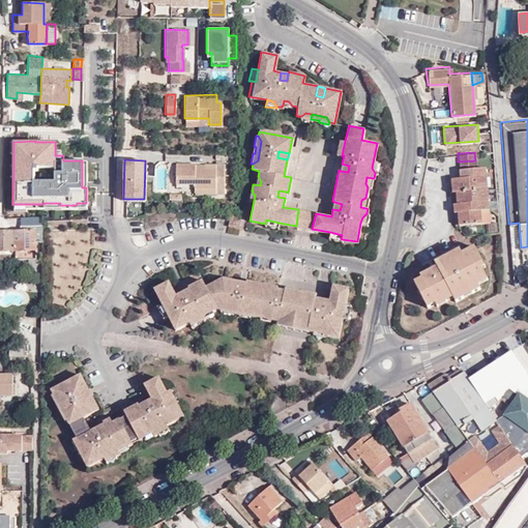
[(223,163),(213,163),(213,168),(194,167),(194,163),(175,163),(174,181),(193,181),(193,192),(222,192),(223,163)]
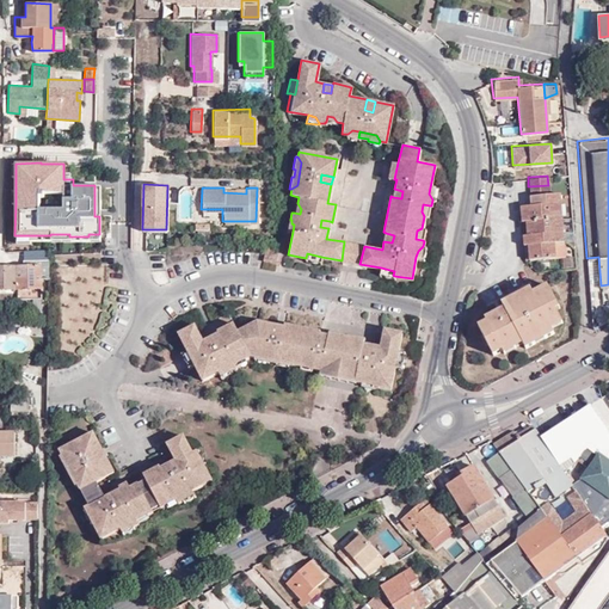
[(559,192),(548,192),(547,192),(547,202),(529,204),(523,204),(524,220),(558,217),(557,203),(560,203),(559,192)]
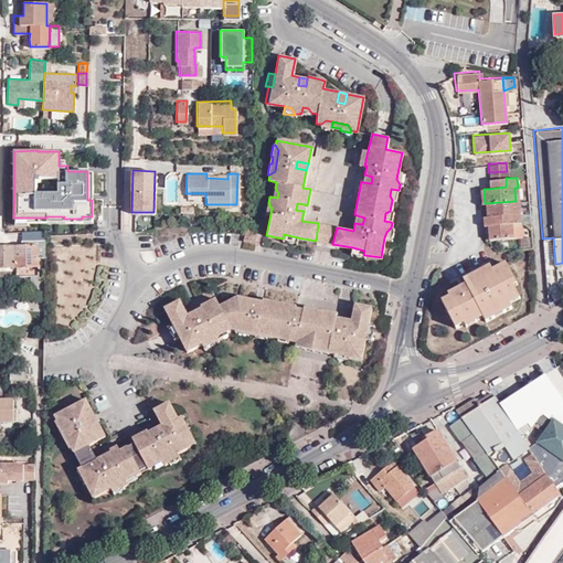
[(506,178),(489,180),(489,189),(506,187),(506,178)]
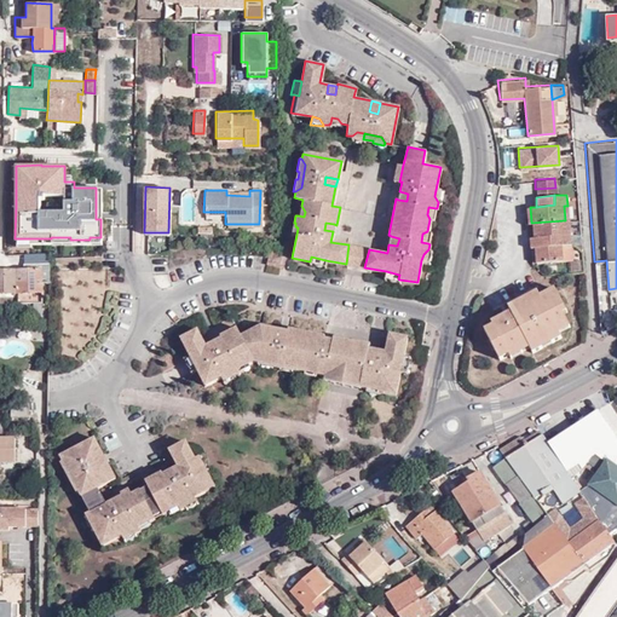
[(565,220),(531,223),(532,237),(549,236),(549,244),(568,244),(571,244),(570,234),(566,234),(565,220)]
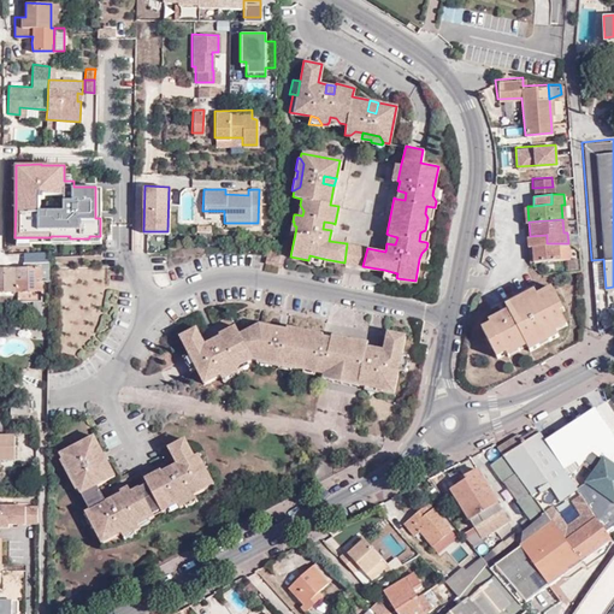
[(419,241),(426,242),(429,231),(425,230),(420,232),(419,241)]
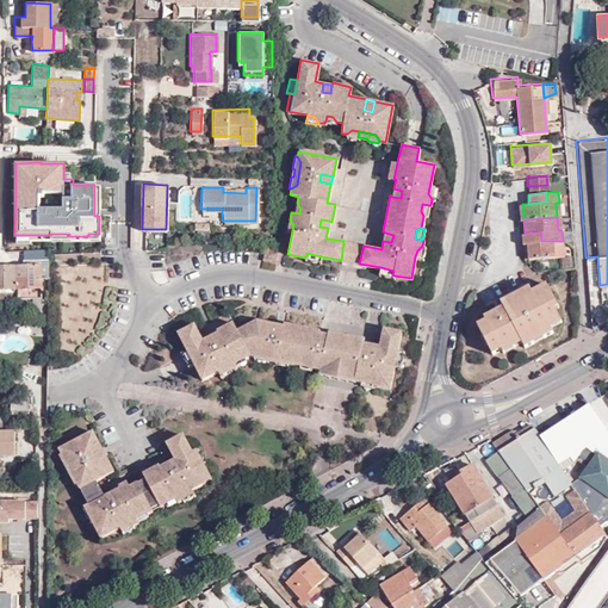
[(394,235),(385,233),(383,241),(391,242),(394,235)]
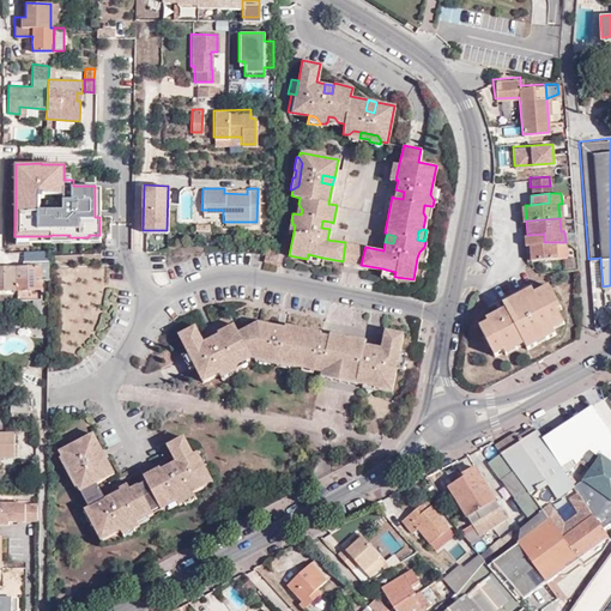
[(527,235),(524,235),(524,244),(528,244),(530,259),(563,256),(562,242),(544,242),(544,234),(527,235)]
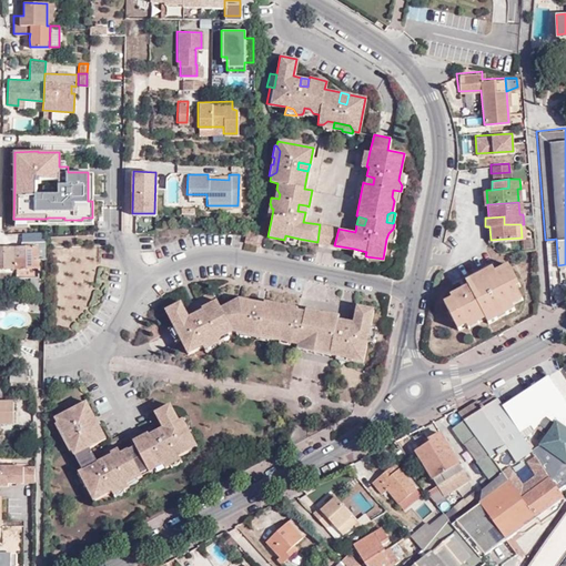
[(334,245),(339,229),(320,224),(317,242),(334,245)]
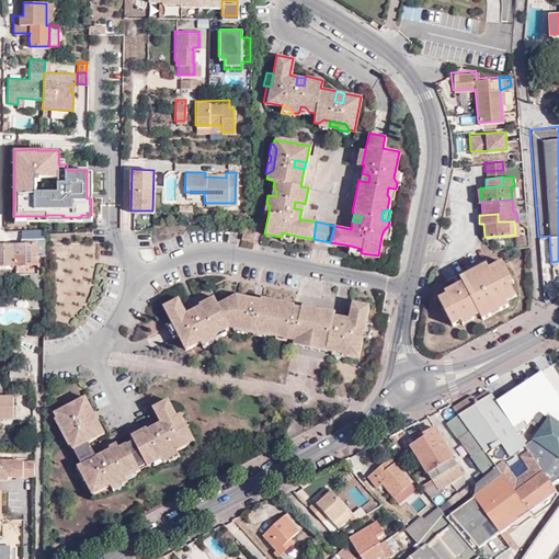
[(294,241),(295,236),(282,232),(281,237),(280,239),(294,241)]
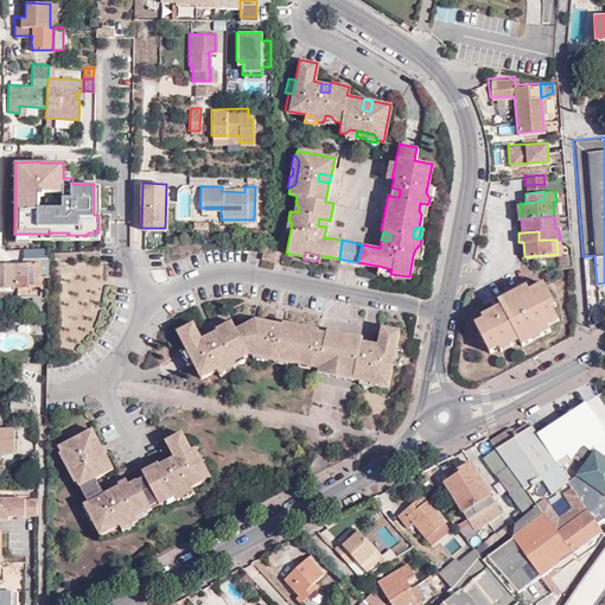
[(39,276),(45,275),(45,258),(23,256),(23,263),(13,263),(13,286),(13,295),(13,297),(39,295),(39,276)]
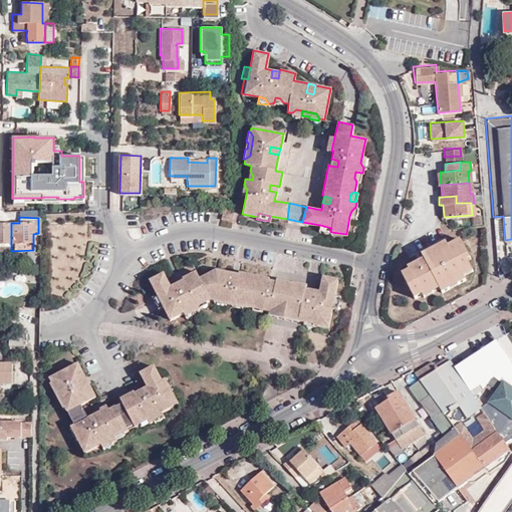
[(0,242),(11,242),(11,223),(0,223),(0,242)]
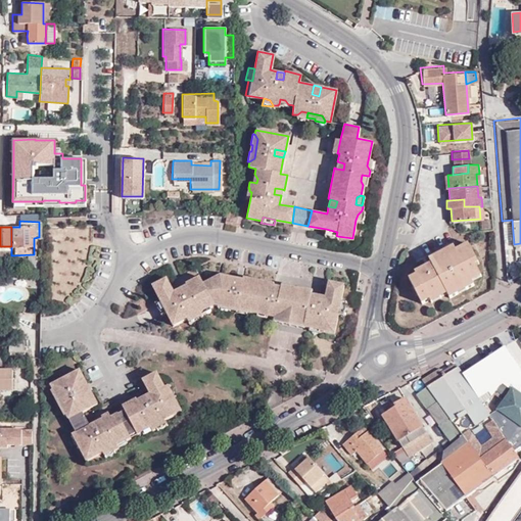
[(337,232),(326,229),(324,235),(337,238),(337,236),(336,235),(337,232)]
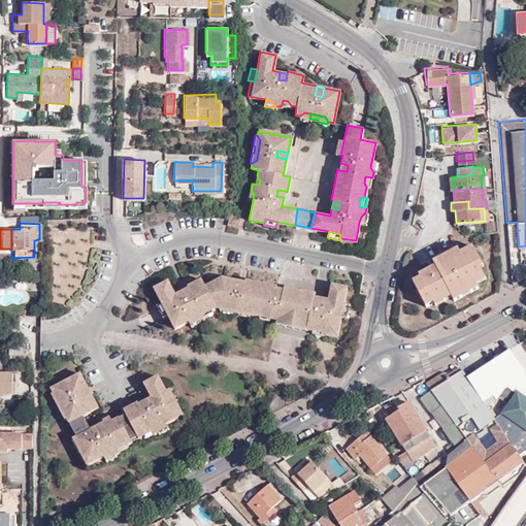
[(424,304),(432,300),(449,292),(450,295),(452,299),(460,295),(458,291),(466,287),(469,290),(477,287),(474,282),(472,277),(482,272),(479,267),(477,263),(480,261),(471,245),(459,252),(456,248),(449,252),(451,256),(444,260),(440,256),(432,261),(433,264),(435,267),(419,275),(412,280),(424,304)]
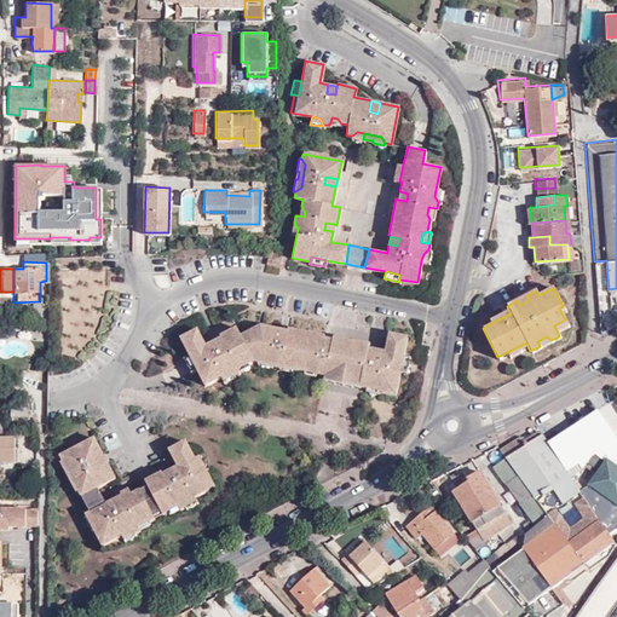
[(13,292),(0,292),(0,301),(13,301),(13,292)]
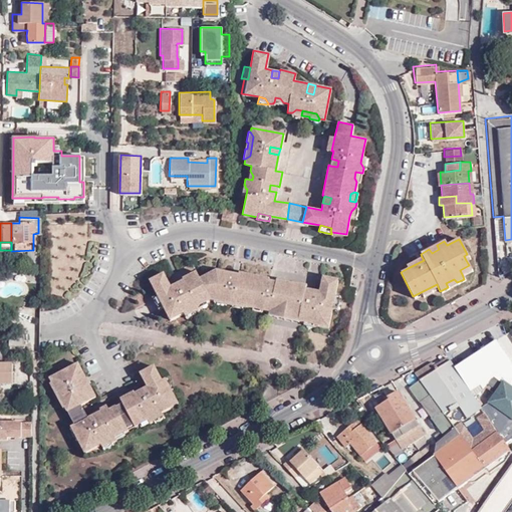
[(437,245),(429,249),(432,253),(439,249),(437,245)]
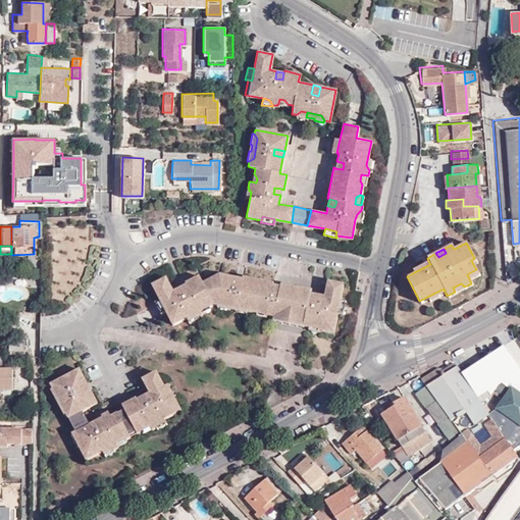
[(413,270),(414,272),(430,264),(428,261),(413,270)]
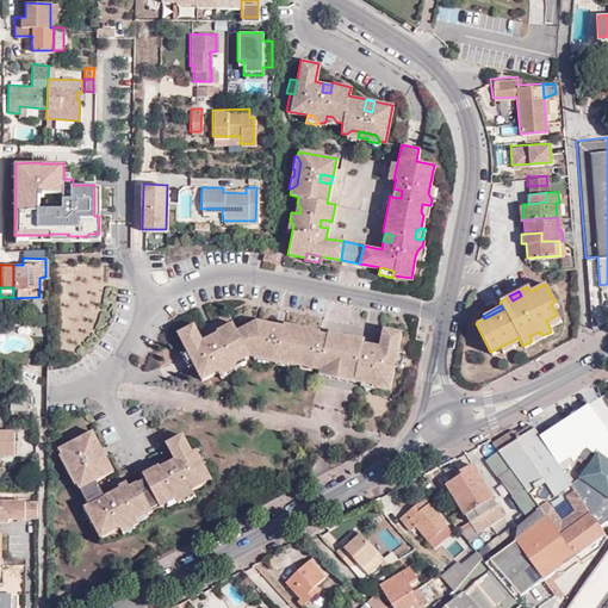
[(546,321),(548,326),(559,320),(557,315),(546,321)]
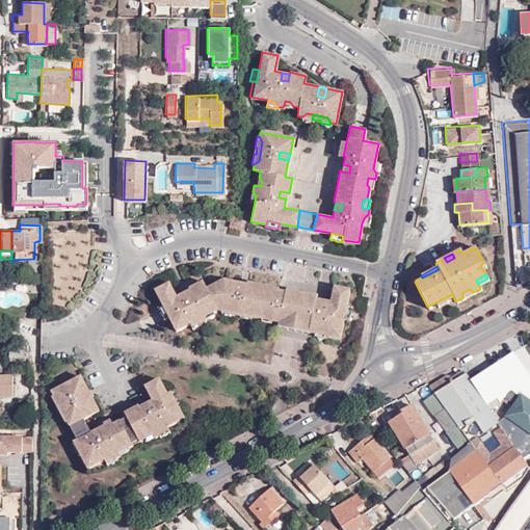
[(176,296),(168,282),(155,289),(161,303),(156,307),(162,319),(168,317),(176,329),(189,322),(194,320),(201,321),(205,319),(205,318),(202,313),(207,310),(213,312),(218,309),(221,310),(223,310),(228,307),(232,308),(247,311),(250,315),(261,318),(266,315),(273,316),(273,320),(279,321),(277,326),(309,333),(310,330),(314,332),(314,335),(323,337),(323,335),(339,338),(343,318),(346,305),(349,288),(334,285),(330,300),(322,298),(321,307),(315,306),(315,297),(316,293),(286,287),(285,291),(284,298),(276,297),(277,289),(277,287),(246,281),(246,283),(244,290),(238,289),(239,282),(222,279),(206,287),(202,280),(188,287),(189,289),(192,295),(186,298),(183,292),(176,296)]
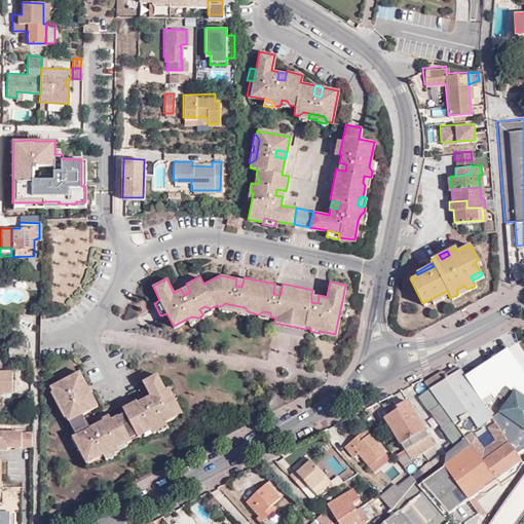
[(244,279),(236,278),(235,286),(241,287),(244,279)]
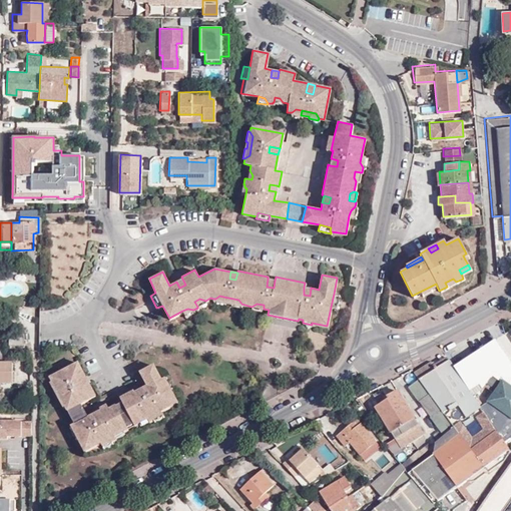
[(182,279),(176,282),(179,288),(185,285),(182,279)]
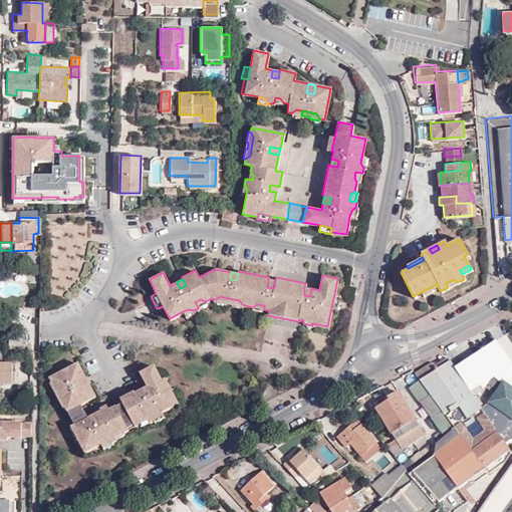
[(274,288),(275,281),(268,279),(267,287),(274,288)]
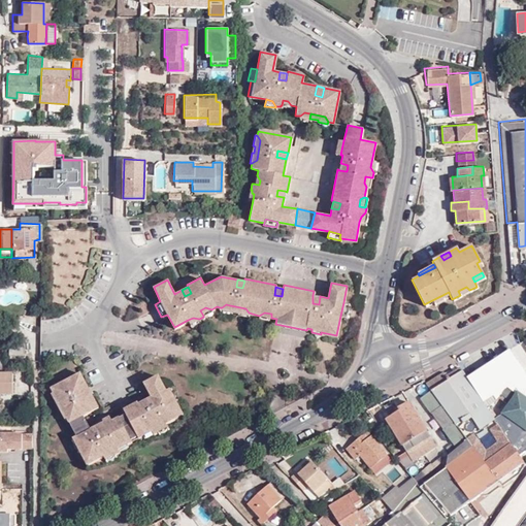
[(458,291),(460,295),(469,290),(466,287),(458,291)]
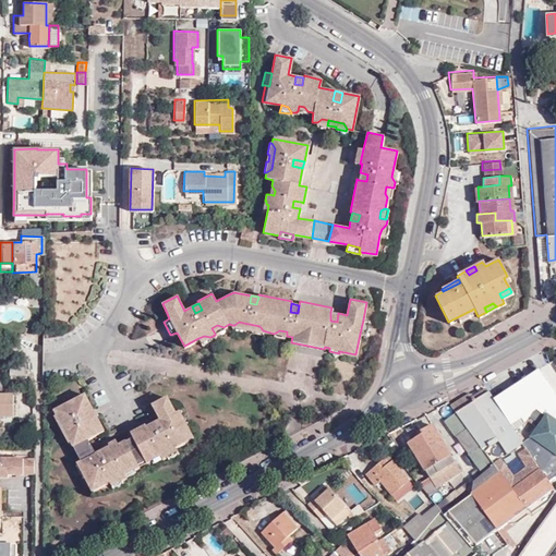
[(474,309),(457,317),(458,321),(475,312),(474,309)]
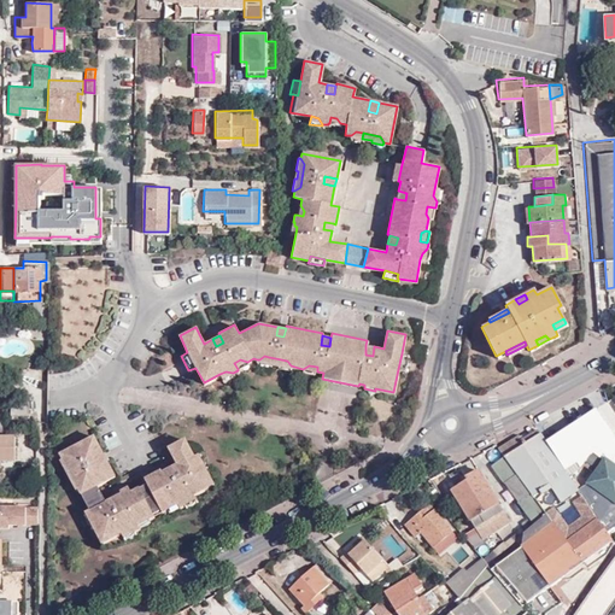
[(408,355),(402,353),(398,369),(404,370),(408,355)]
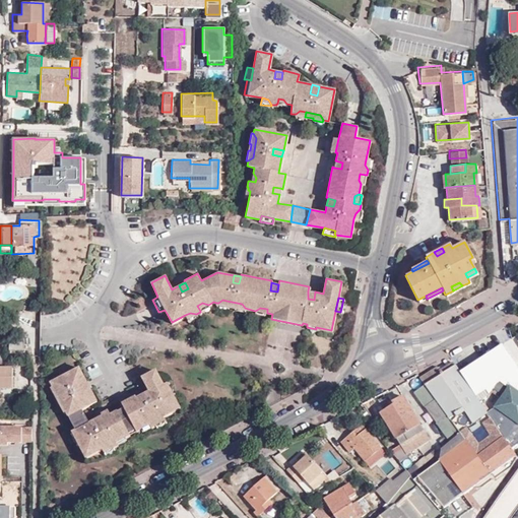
[(227,301),(228,307),(229,305),(235,306),(234,308),(244,311),(245,308),(242,304),(227,301)]
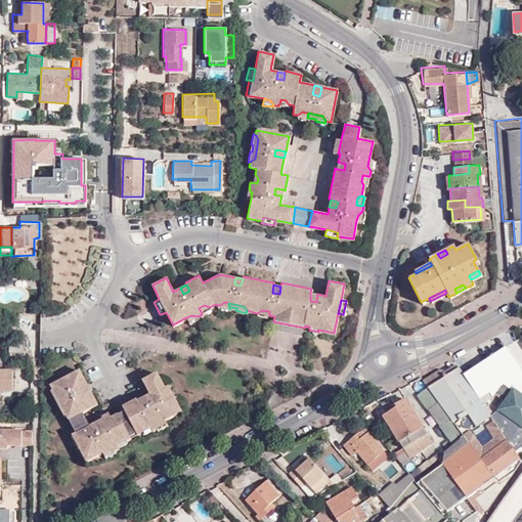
[(24,339),(8,339),(7,351),(23,351),(24,339)]
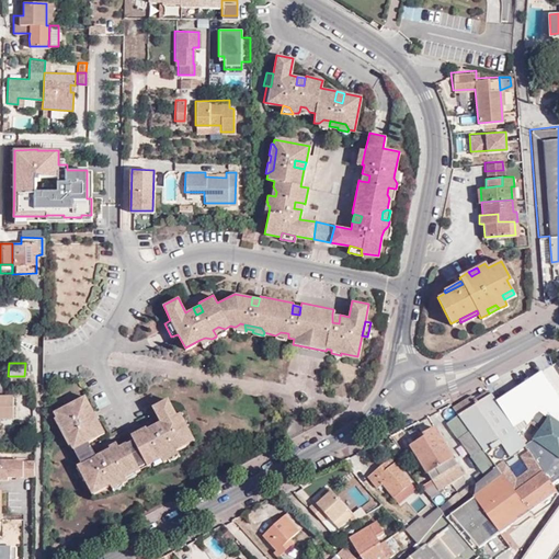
[(558,398),(540,371),(494,400),(512,425),(522,418),(526,424),(528,421),(534,411),(536,412),(538,410),(546,415),(549,418),(555,415),(558,411),(558,398)]
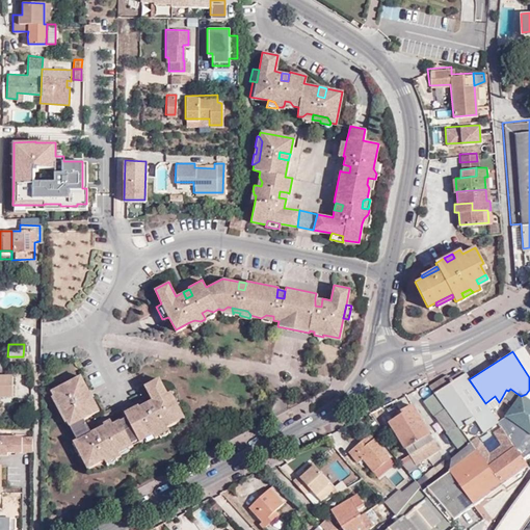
[(461,368),(447,377),(450,381),(465,372),(461,368)]
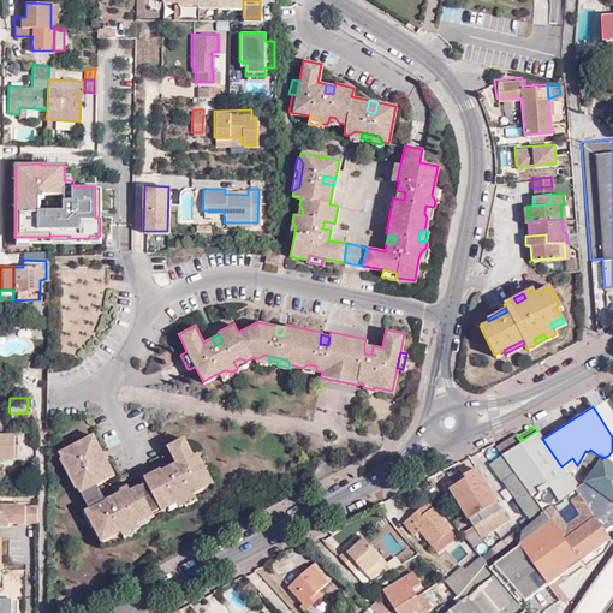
[(521,441),(503,454),(513,470),(528,489),(543,511),(563,536),(593,513),(579,494),(565,472),(561,466),(542,439),(537,430),(521,441)]
